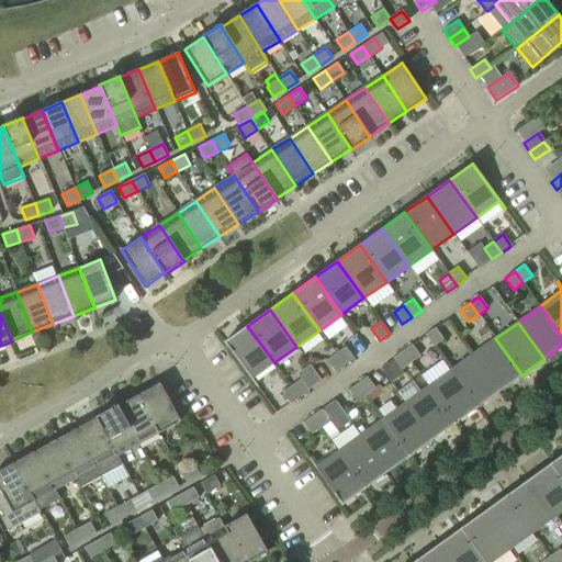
[(274,362),(247,326),(224,343),(257,388),(258,386),(253,379),(274,362)]
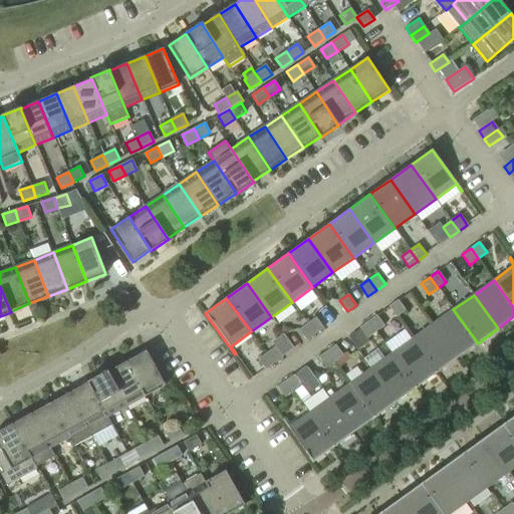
[(397,317),(406,310),(398,300),(389,306),(397,317)]
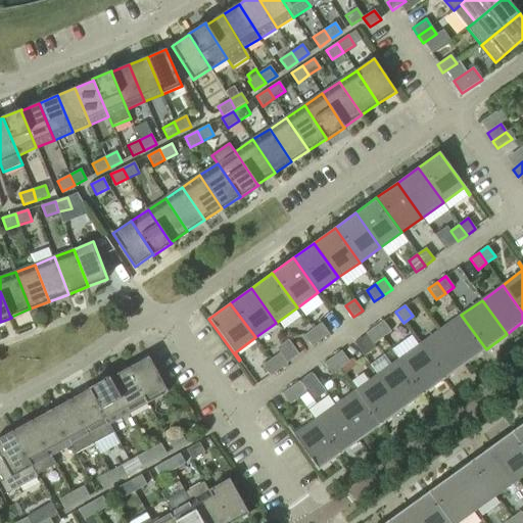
[(461,315),(440,330),(465,365),(486,349),(461,315)]
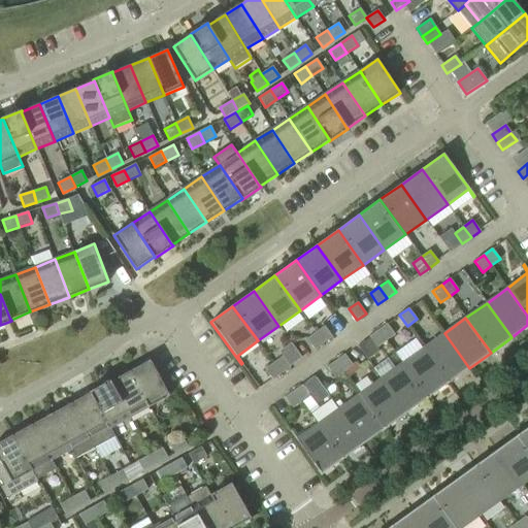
[(387,324),(378,330),(386,341),(395,334),(387,324)]
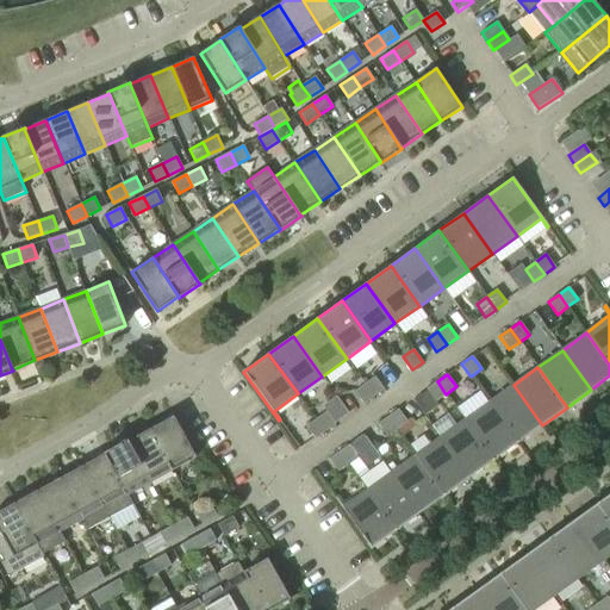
[(375,377),(365,384),(374,397),(384,390),(375,377)]
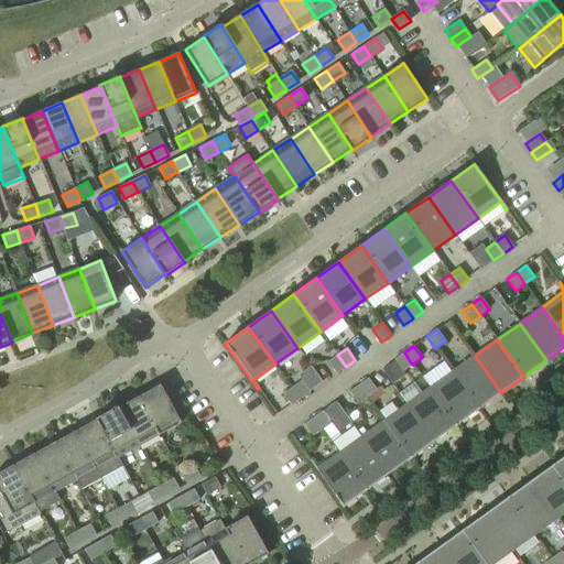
[(412,365),(404,353),(394,359),(403,371),(412,365)]
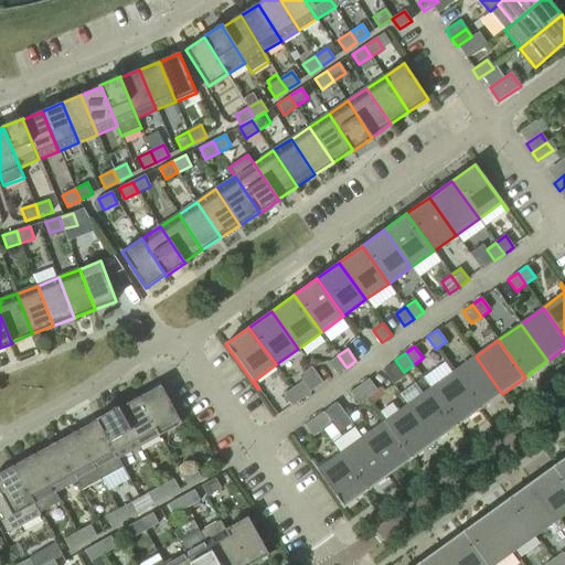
[(347,368),(338,355),(329,363),(337,374),(347,368)]
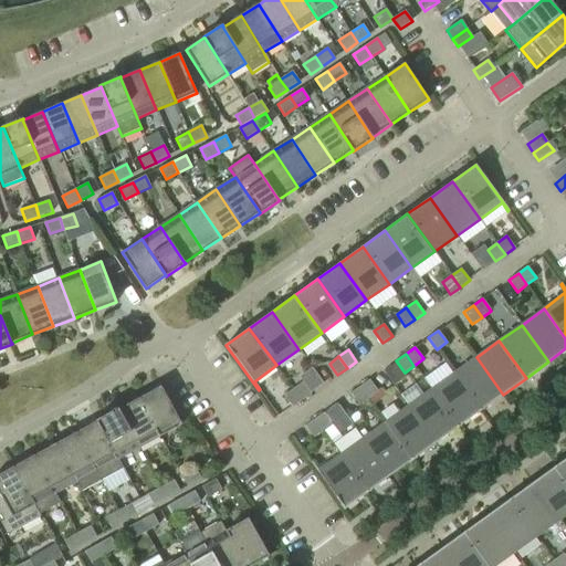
[(503,395),(477,357),(453,374),(481,410),(503,395)]
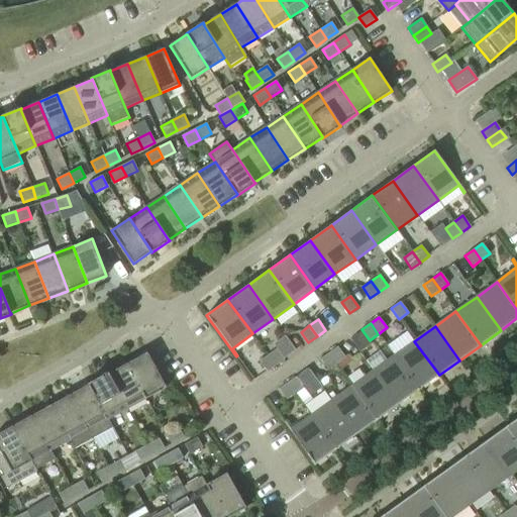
[(439,375),(414,341),(394,355),(418,390),(439,375)]
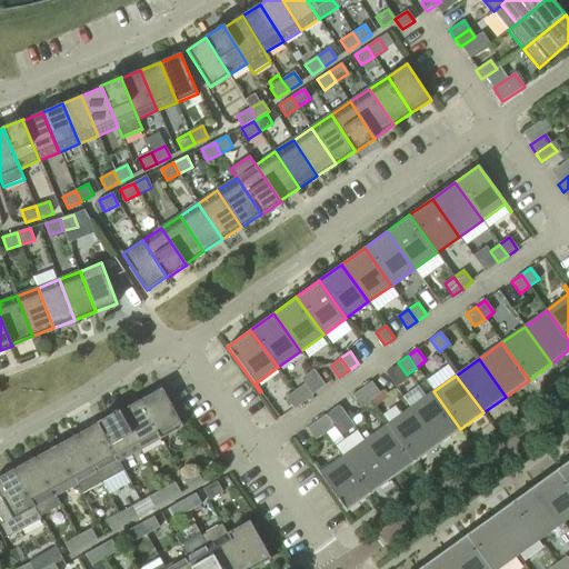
[(371,381),(362,389),(370,400),(380,393),(371,381)]
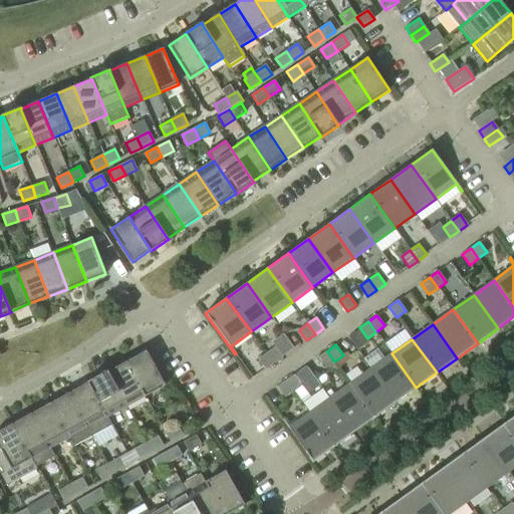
[(275,346),(267,353),(274,363),(283,357),(275,346)]
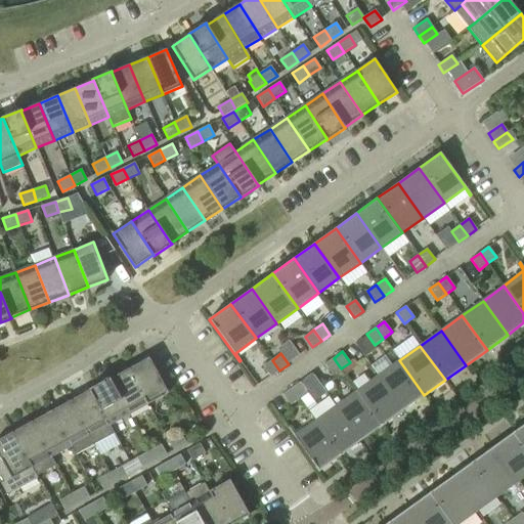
[(149,357),(129,368),(148,403),(168,392),(149,357)]
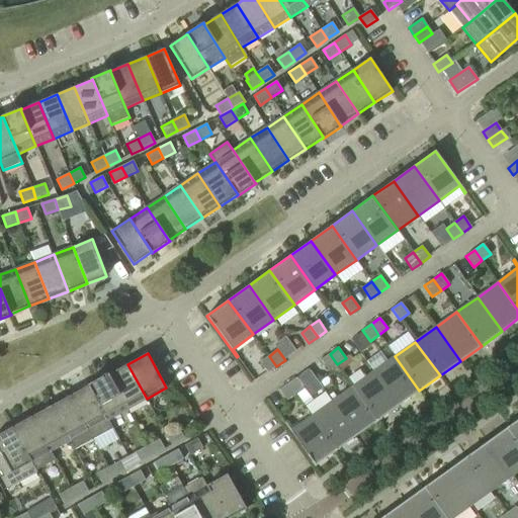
[(337,364),(330,354),(321,360),(329,370),(337,364)]
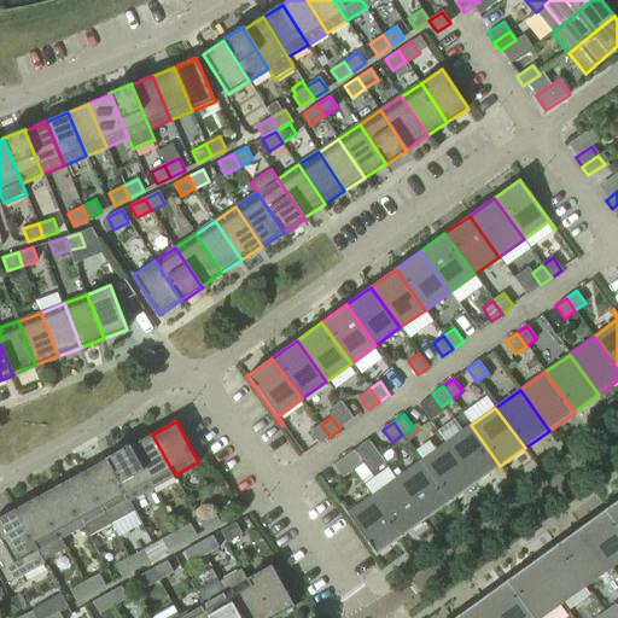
[(330,437),(321,425),(310,432),(320,444),(330,437)]
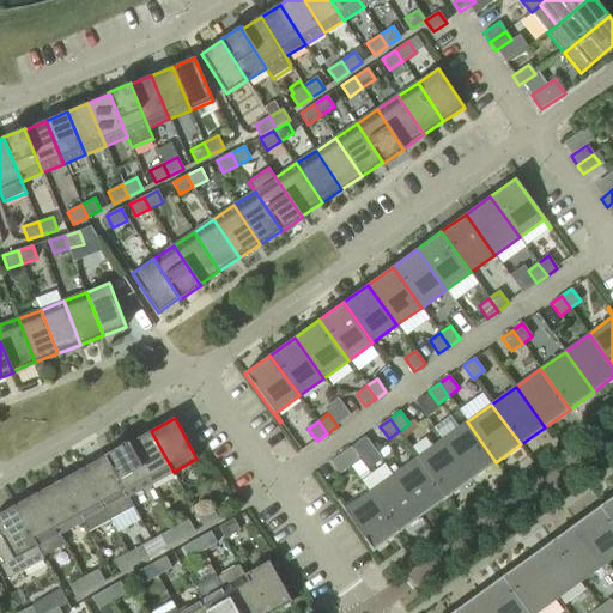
[(467,422),(443,439),(472,480),(496,462),(467,422)]
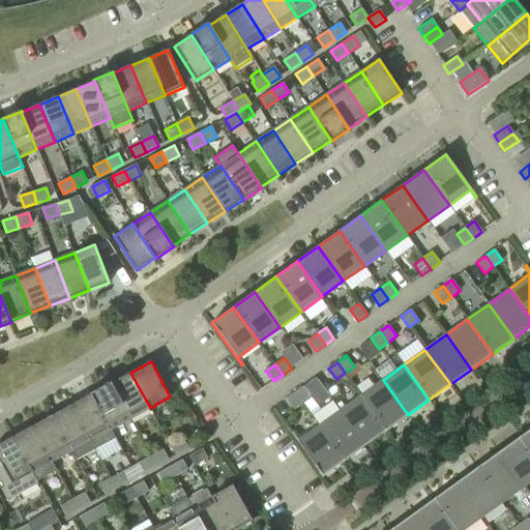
[(130,373),(112,383),(111,383),(130,418),(150,408),(130,373)]
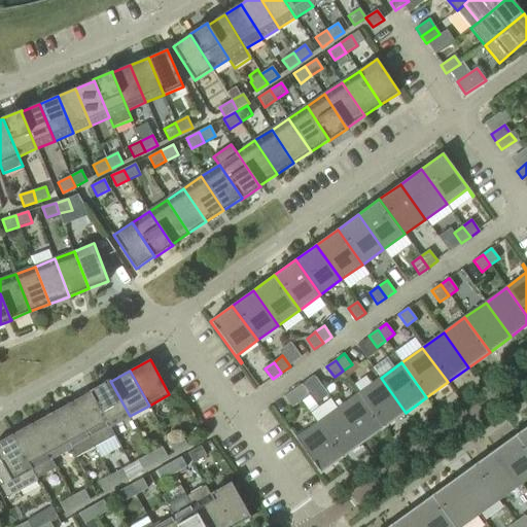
[(381,378),(359,393),(384,427),(406,413),(381,378)]
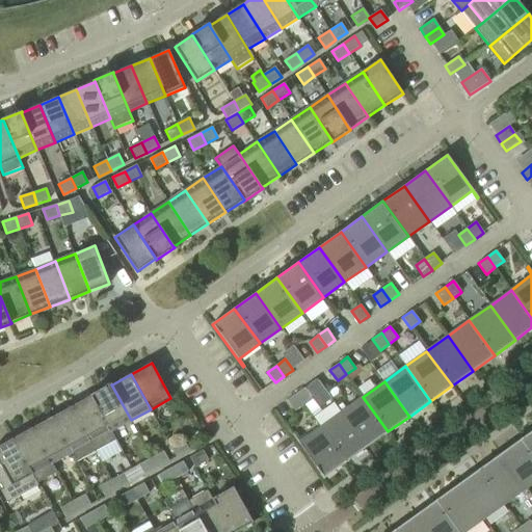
[(111,384),(112,384),(111,383),(90,395),(90,396),(91,396),(111,431),(131,420),(111,384)]
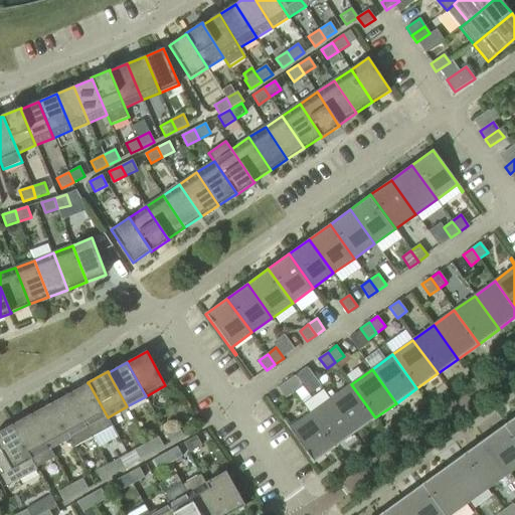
[(287,381),(294,392),(303,386),(295,375),(287,381)]
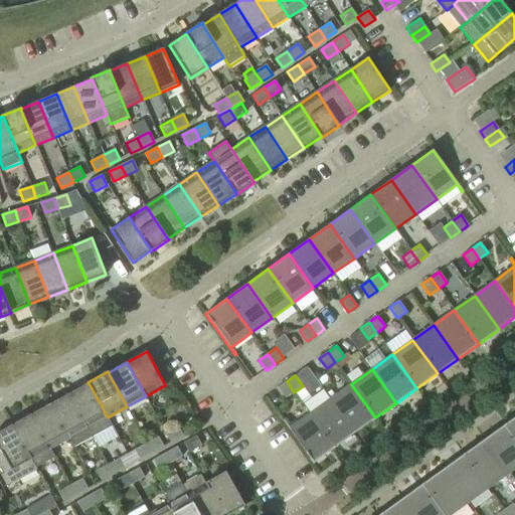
[(294,392),(287,381),(278,387),(286,398),(294,392)]
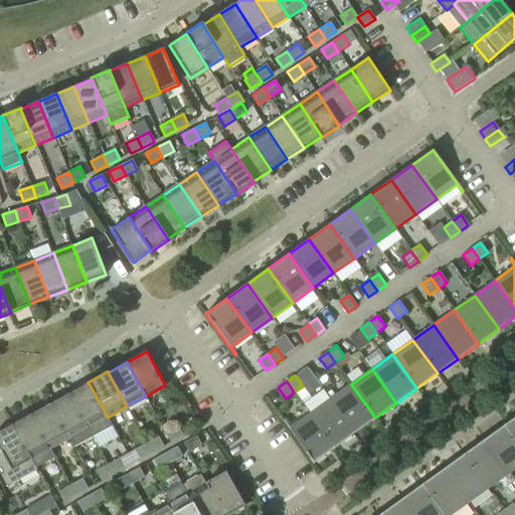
[(89,383),(88,383),(69,393),(94,437),(112,425),(108,417),(89,383)]
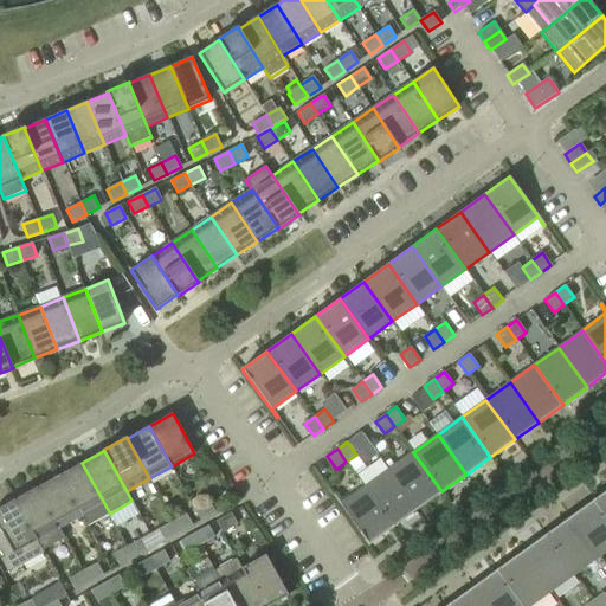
[(442,491),(413,452),(389,469),(418,509),(442,491)]
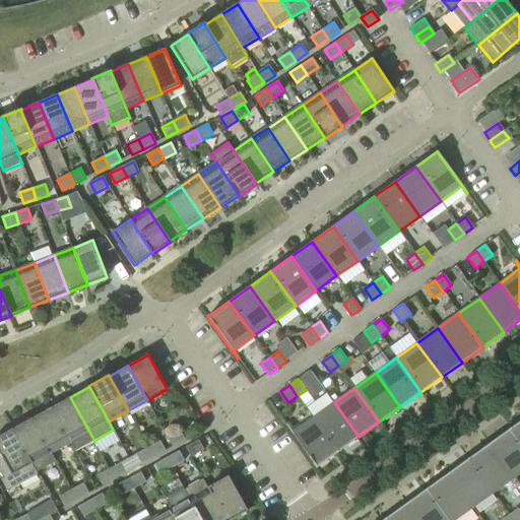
[(70,397),(51,407),(70,443),(75,451),(94,441),(70,397)]
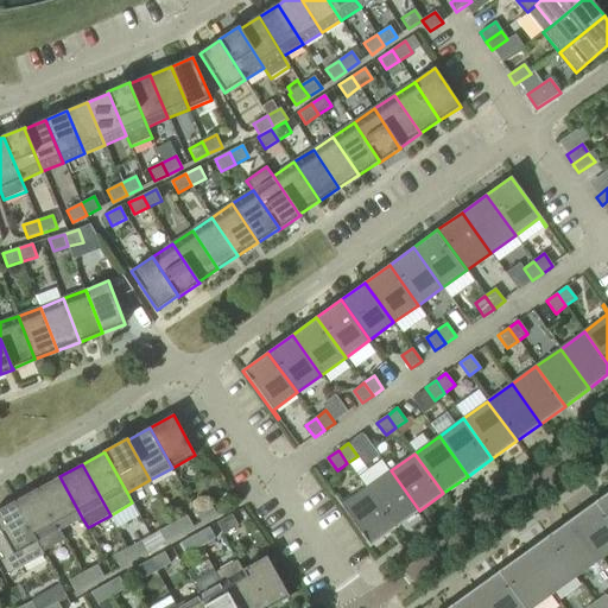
[(419,511),(391,470),(366,488),(394,529),(419,511)]
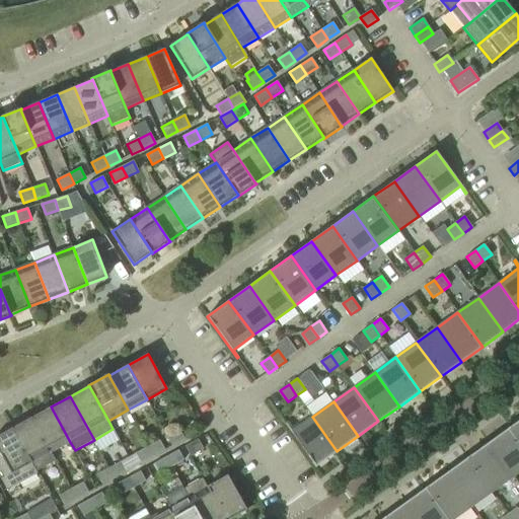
[(51,406),(31,418),(51,452),(70,442),(51,406)]
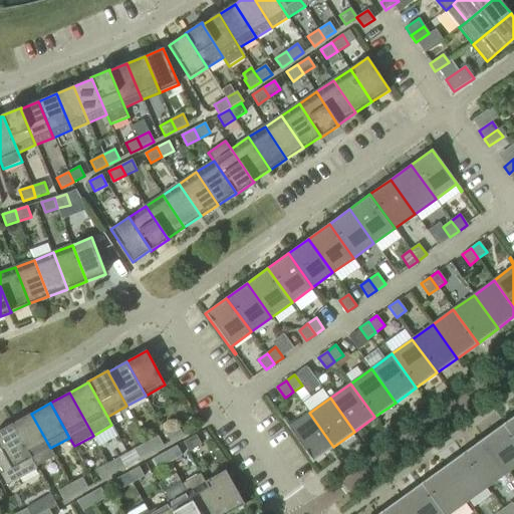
[(289,427),(283,420),(282,420),(312,462),(333,447),(309,413),(289,427)]
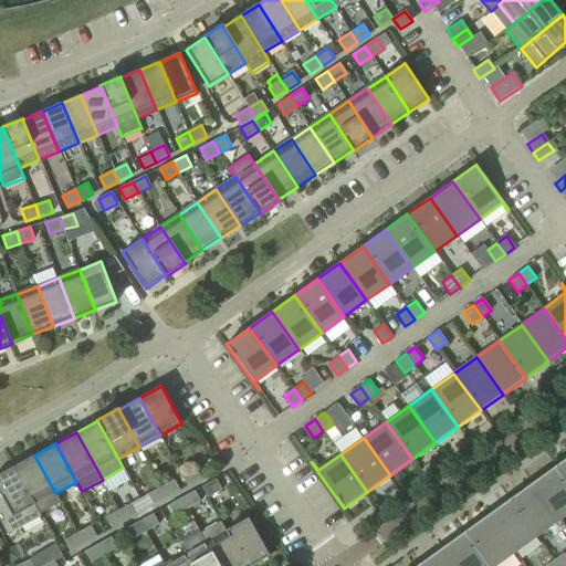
[(55,493),(34,456),(13,467),(41,516),(51,511),(50,507),(61,502),(55,493)]
